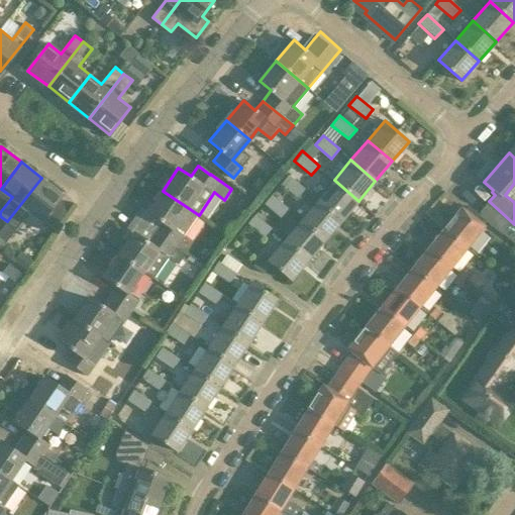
[(290,174),(289,175),(282,184),(298,197),(306,188),(290,174)]
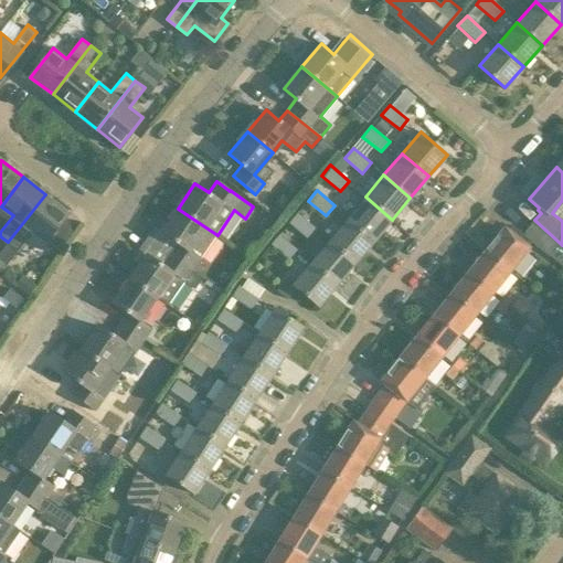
[(67,212),(45,194),(8,242),(0,251),(0,257),(7,263),(32,231),(44,241),(67,212)]
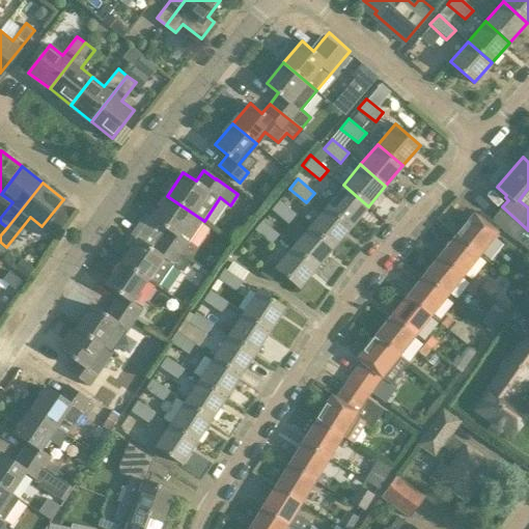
[(351,226),(368,206),(343,185),(326,204),(351,226)]
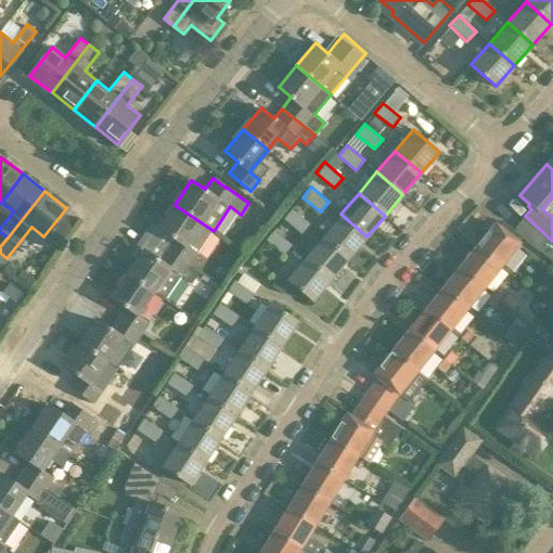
[(172,236),(165,247),(189,264),(196,254),(197,254),(214,231),(175,205),(158,227),(172,236)]
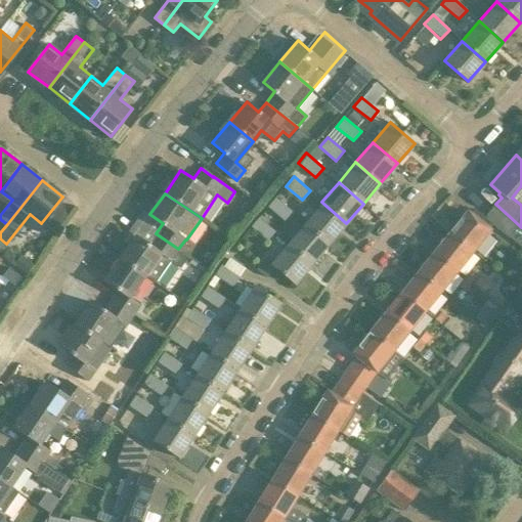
[(277,197),(269,206),(287,221),(294,210),(277,197)]
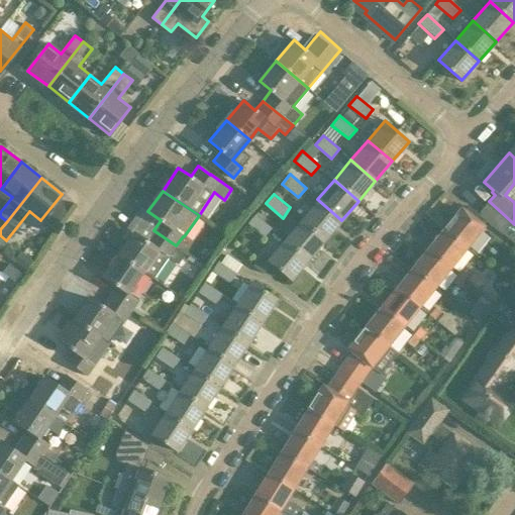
[(301,219),(325,240),(341,220),(317,199),(301,219)]
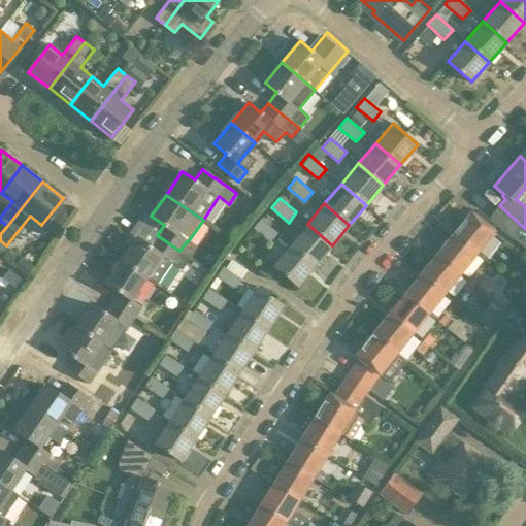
[(453,233),(454,234),(477,254),(494,231),(492,230),(496,225),(514,238),(523,227),(499,205),(489,219),(479,211),(475,216),(471,212),(465,221),(464,220),(453,233)]
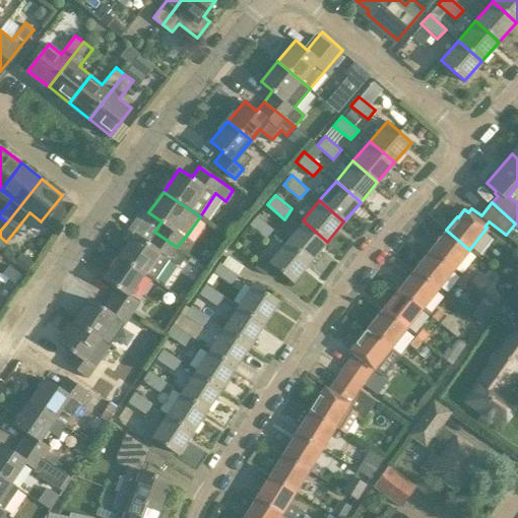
[(258,214),(250,224),(266,238),(274,229),(258,214)]
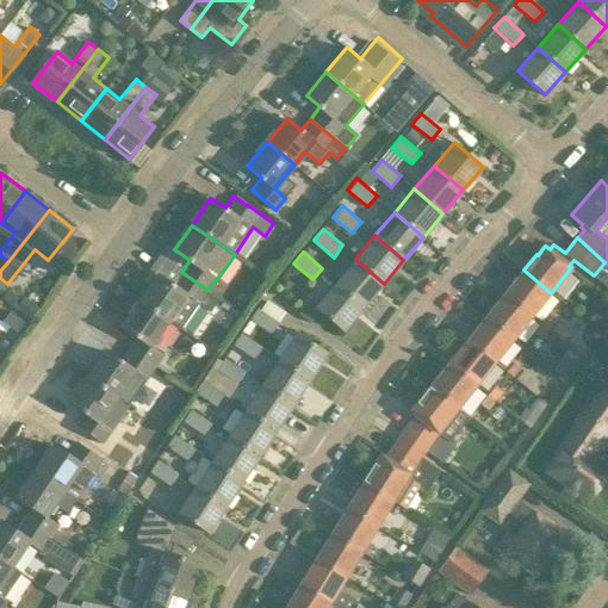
[(335,283),(364,306),(384,284),(355,259),(335,283)]
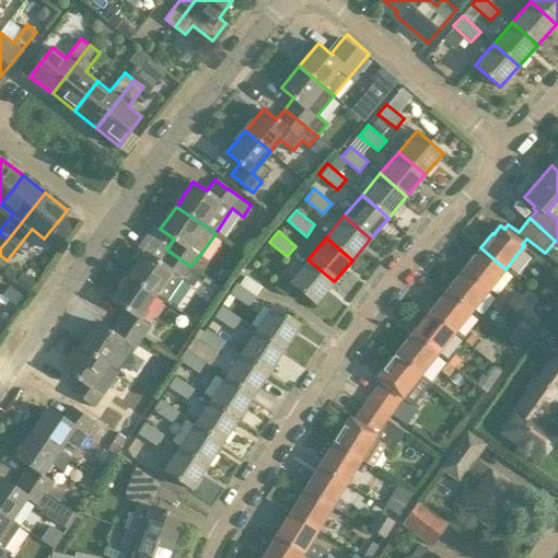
[(490,289),(506,269),(481,248),(464,270),(490,289)]
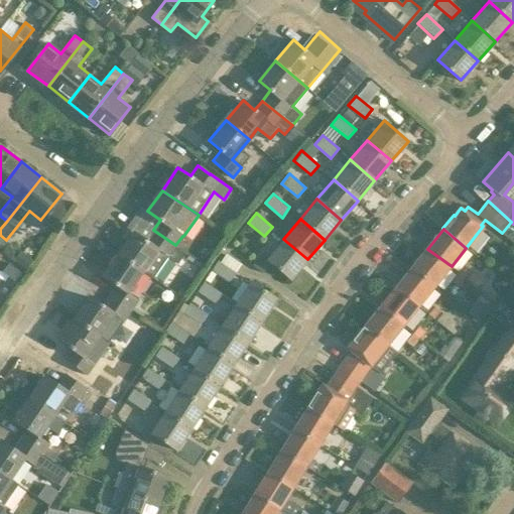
[(133,231),(118,253),(142,270),(153,277),(168,255),(178,262),(184,252),(175,245),(153,230),(146,240),(133,231)]
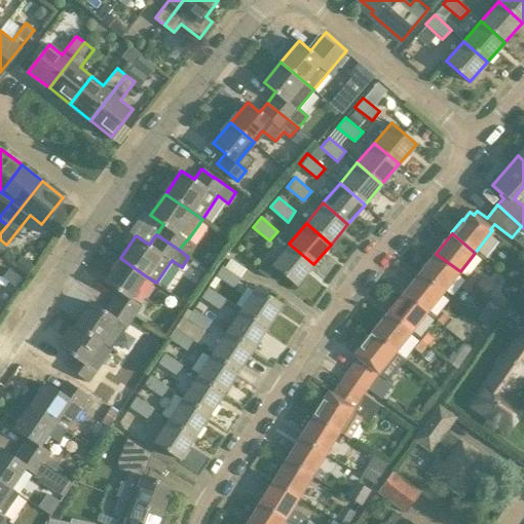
[(296,285),(313,264),(289,244),(271,264),(296,285)]
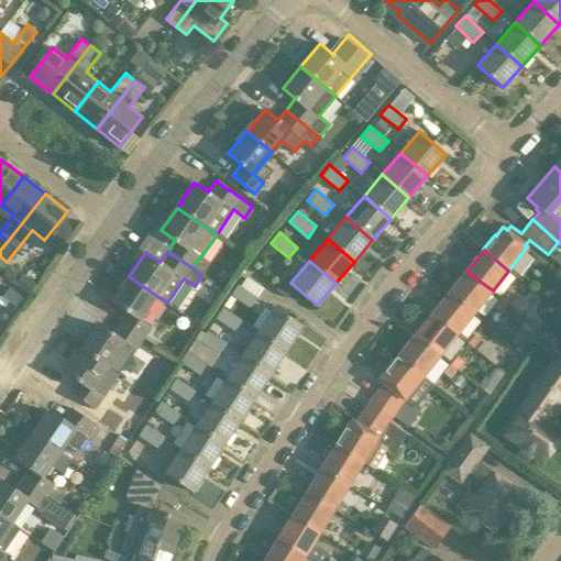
[(466,272),(450,293),(475,311),(493,290),(466,272)]
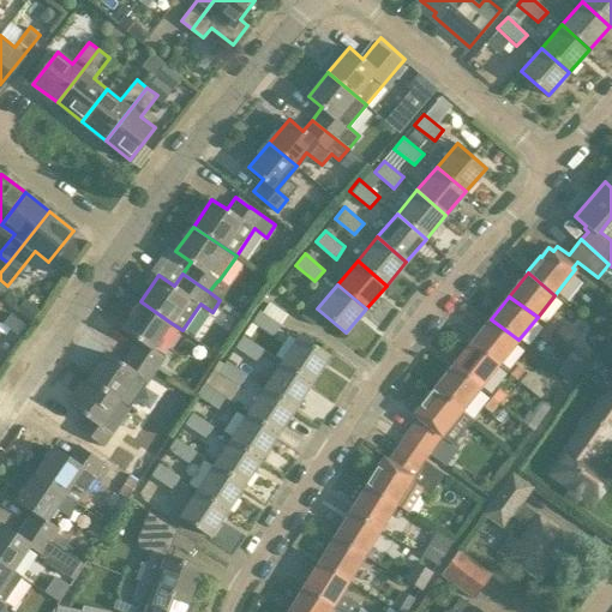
[(137,337),(129,351),(155,369),(163,357),(151,347),(169,322),(141,301),(123,328),(137,337)]
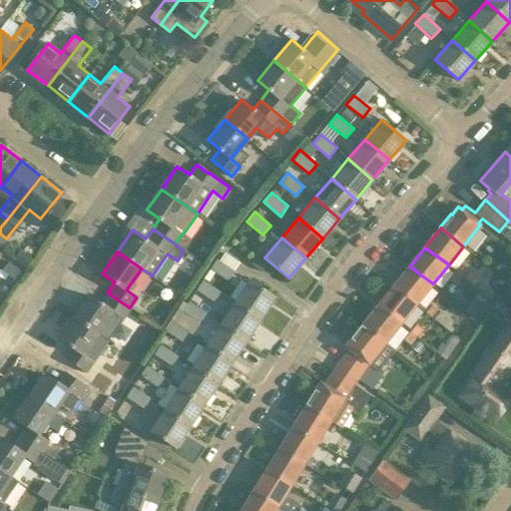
[(235,270),(217,259),(211,269),(229,281),(235,270)]
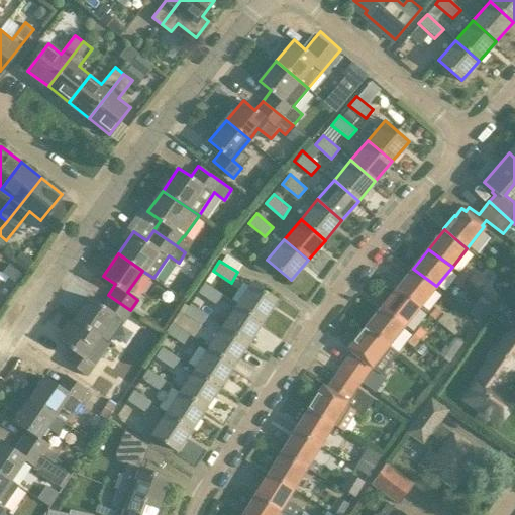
[(466,265),(459,272),(468,279),(474,272),(466,265)]
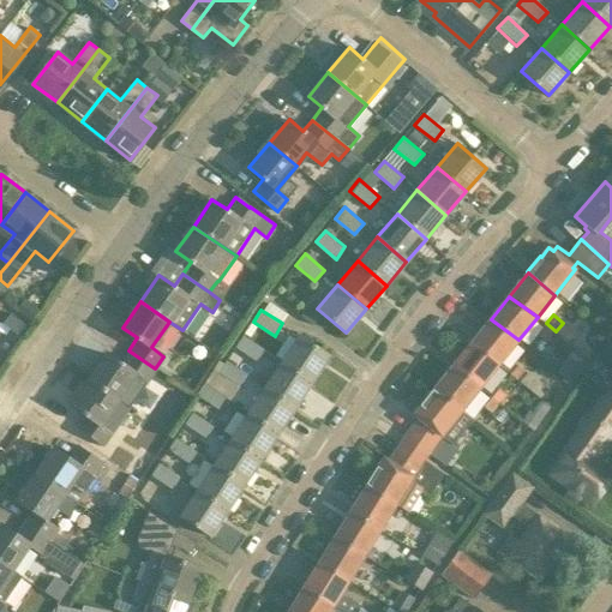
[(491,319),(472,342),(499,364),(519,340),(491,319)]
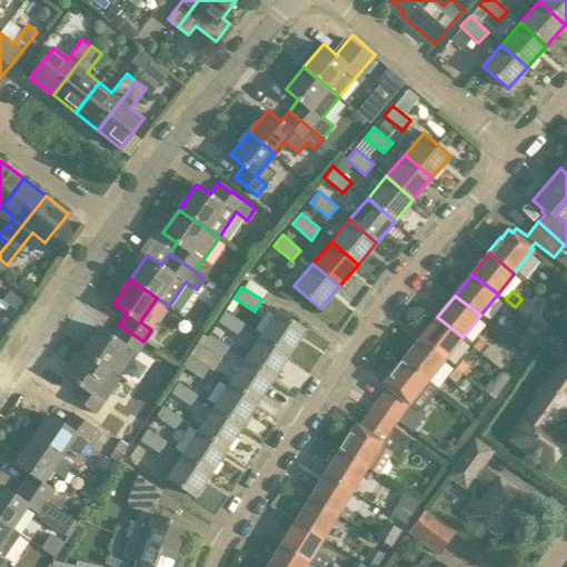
[(508,316),(515,307),(506,299),(498,308),(508,316)]
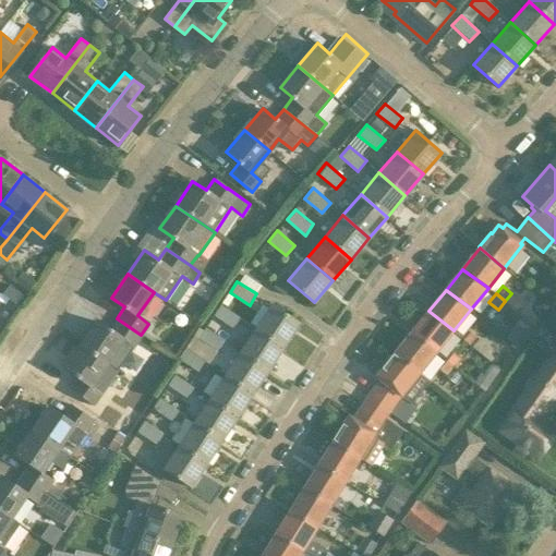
[(234,328),(241,317),(222,304),(215,315),(234,328)]
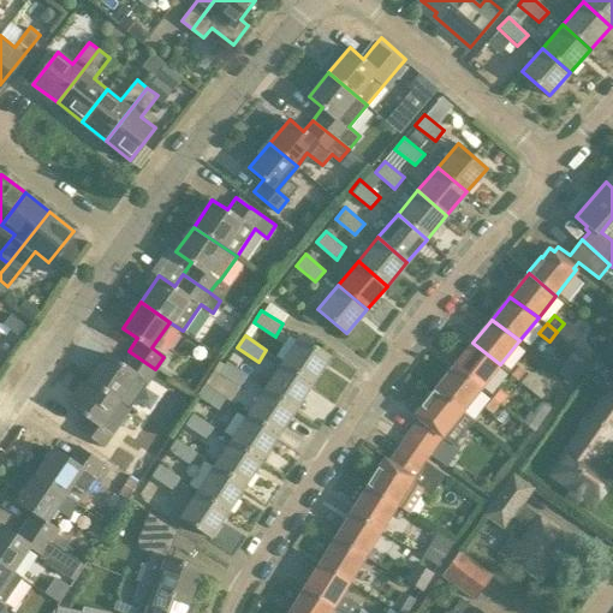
[(281,361),(313,381),(329,356),(298,335),(281,361)]
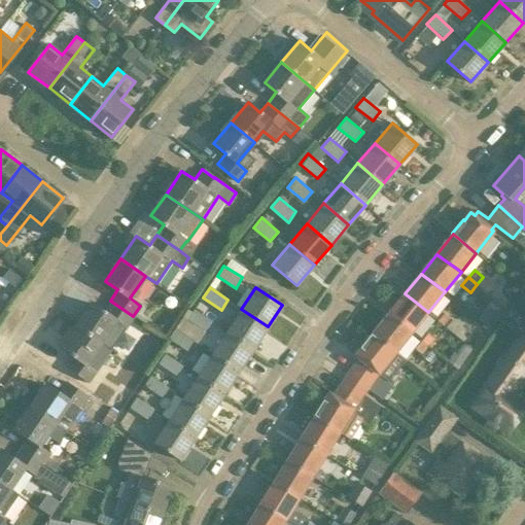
[(405,293),(389,314),(413,331),(428,312),(405,293)]
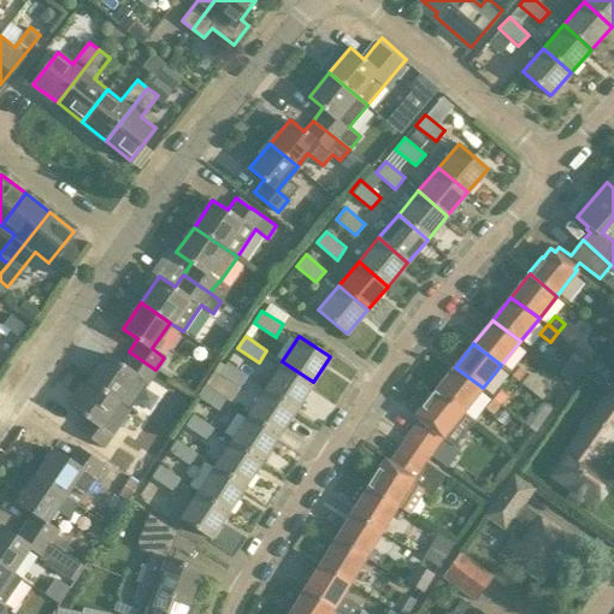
[(105,354),(88,379),(117,399),(134,375),(147,383),(155,370),(129,352),(120,364),(105,354)]
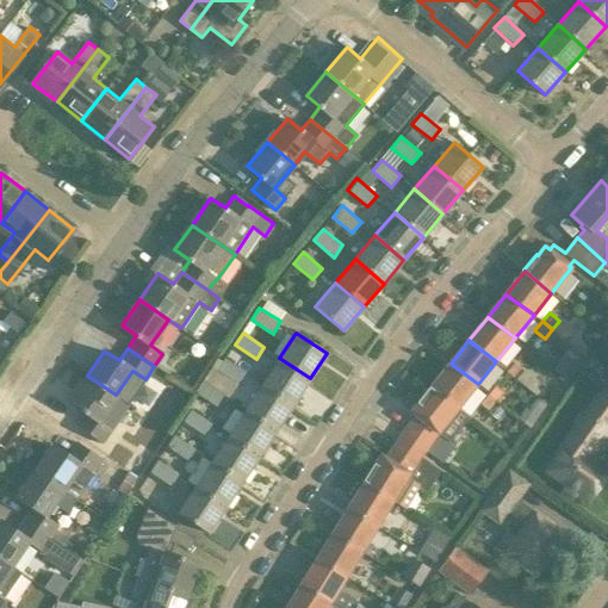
[(607,358),(595,348),(584,361),(607,378),(607,358)]
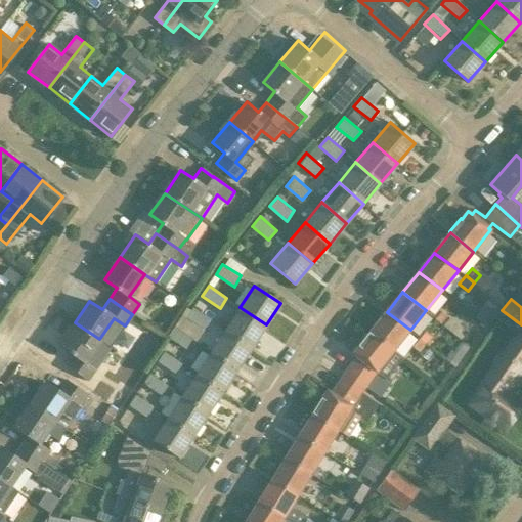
[(212,319),(194,307),(187,317),(206,330),(212,319)]
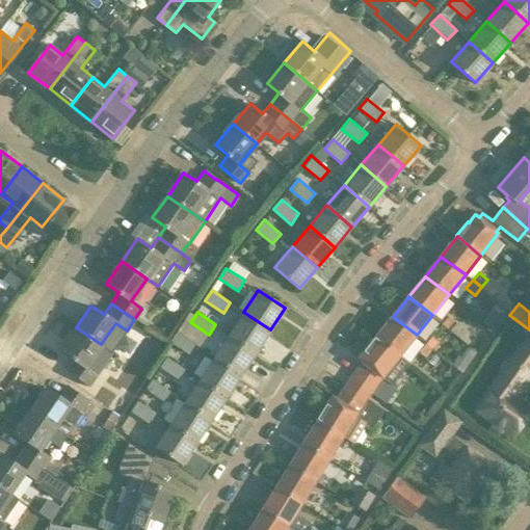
[(255,352),(270,329),(243,312),(228,335),(255,352)]
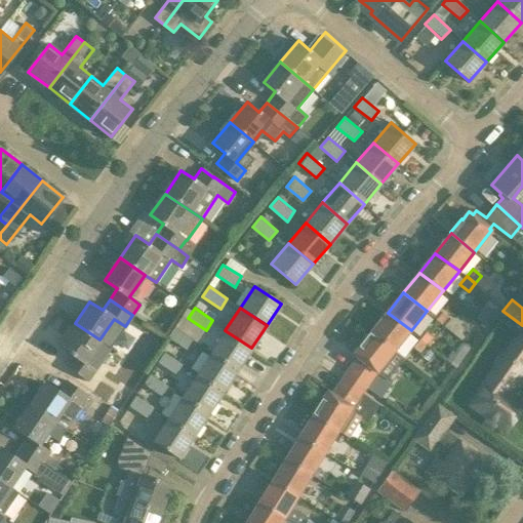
[(449,315),(441,309),(435,316),(442,323),(449,315)]
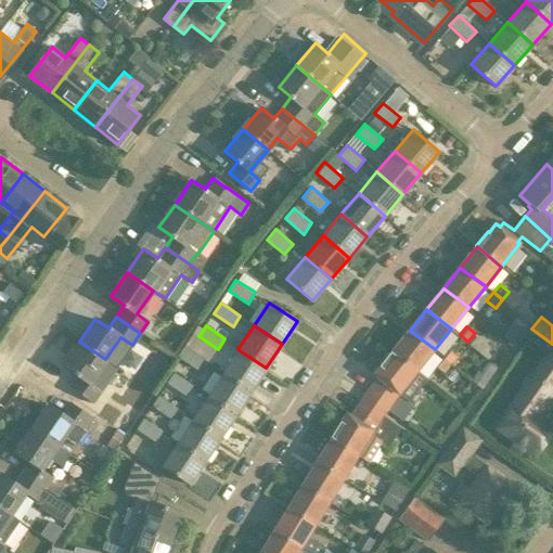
[(393,351),(418,371),(435,349),(410,331),(393,351)]
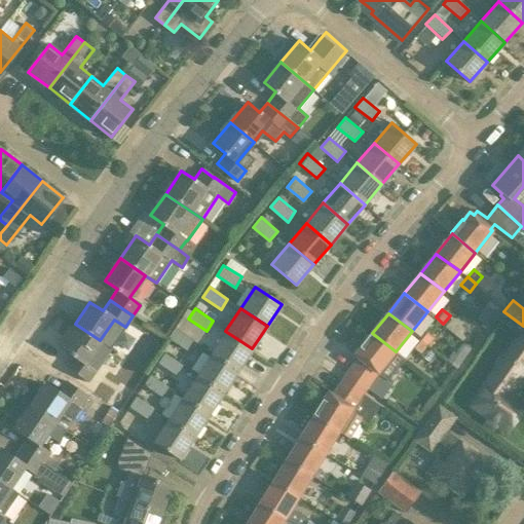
[(100,340),(75,324),(60,345),(72,354),(65,365),(87,381),(95,371),(110,347),(100,340)]
